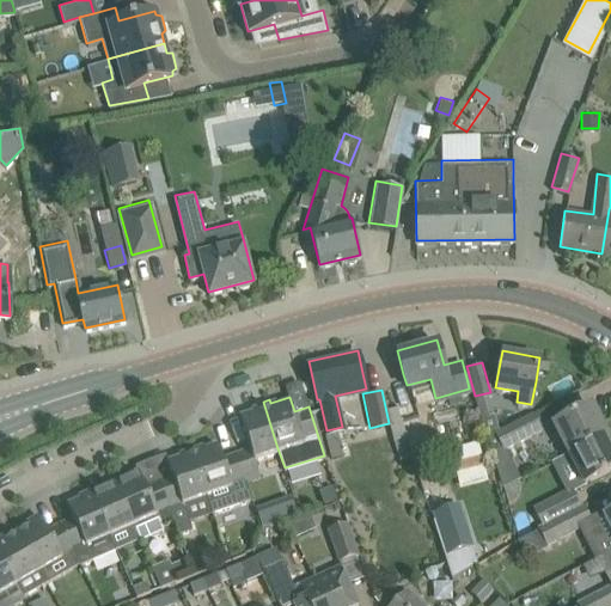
[(396,402),(409,445),(409,446),(426,440),(413,397),(396,402)]
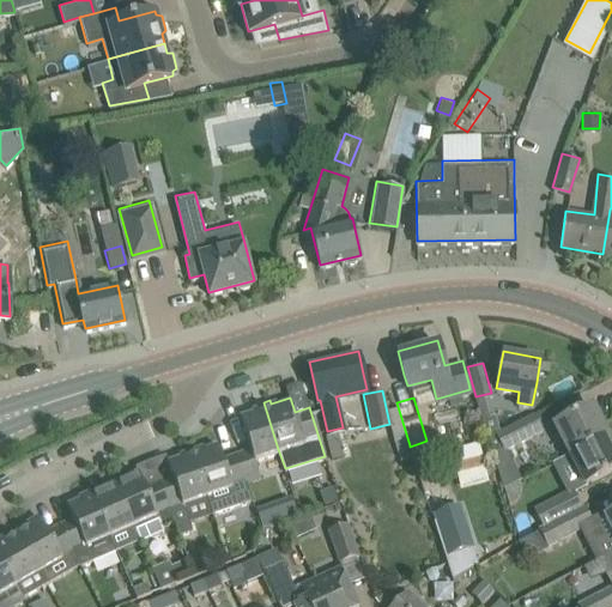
[(254,457),(278,449),(264,402),(258,405),(259,407),(240,414),(249,447),(236,450),(246,479),(259,474),(254,457)]
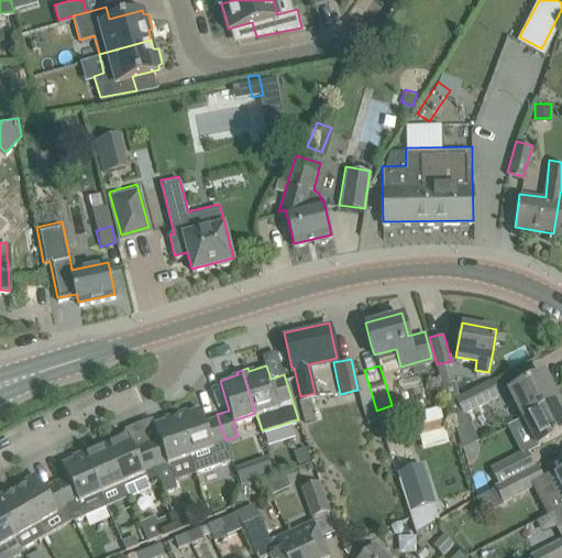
[(522,415),(557,397),(542,370),(508,387),(522,415)]
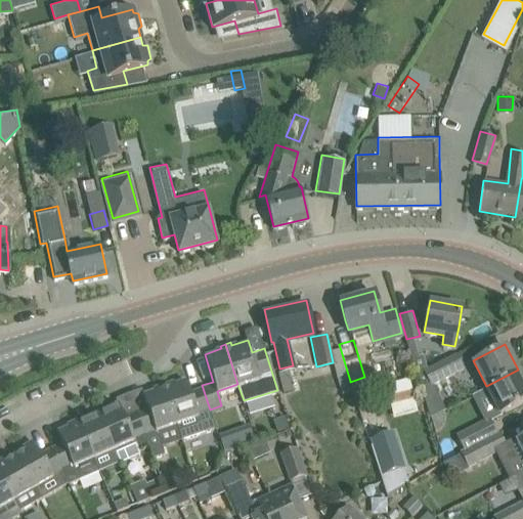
[(454,351),(423,369),(430,383),(463,366),(454,351)]
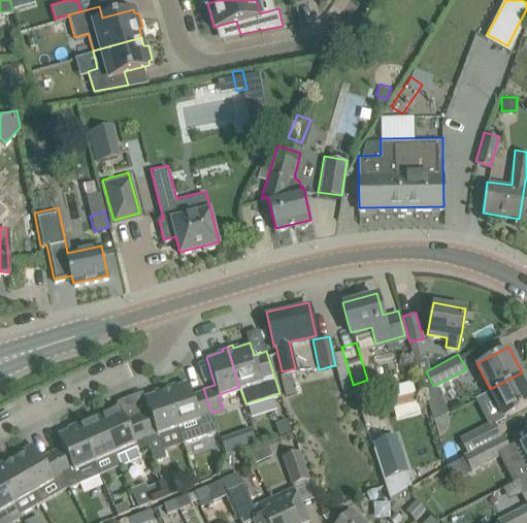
[(503,415),(517,407),(526,402),(526,382),(522,372),(490,389),(503,415)]
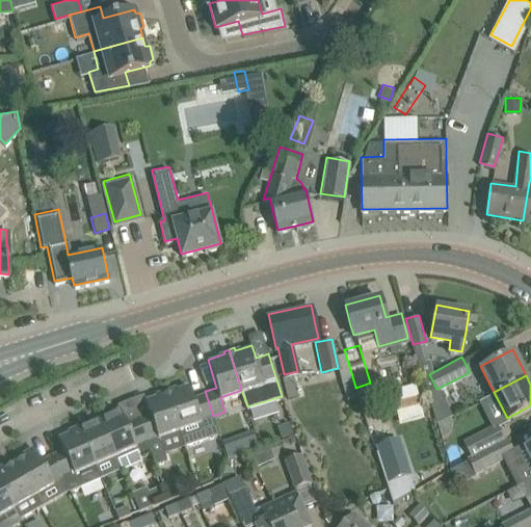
[(213,416),(205,391),(192,395),(188,384),(171,389),(170,387),(165,388),(179,428),(193,423),(197,439),(218,431),(213,416)]
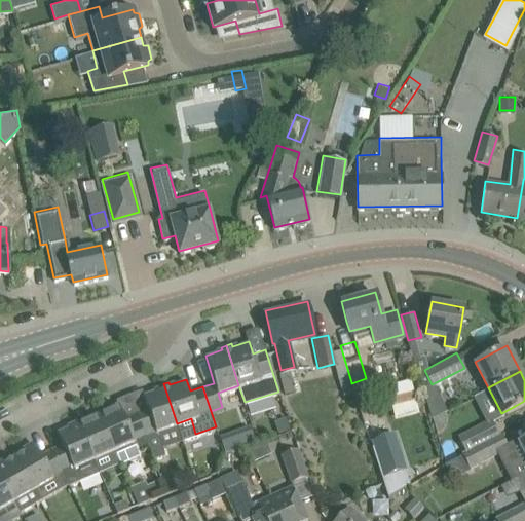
[(156,431),(177,423),(163,383),(158,385),(159,388),(143,394),(147,406),(136,410),(150,444),(149,445),(153,456),(155,455),(164,451),(156,431)]
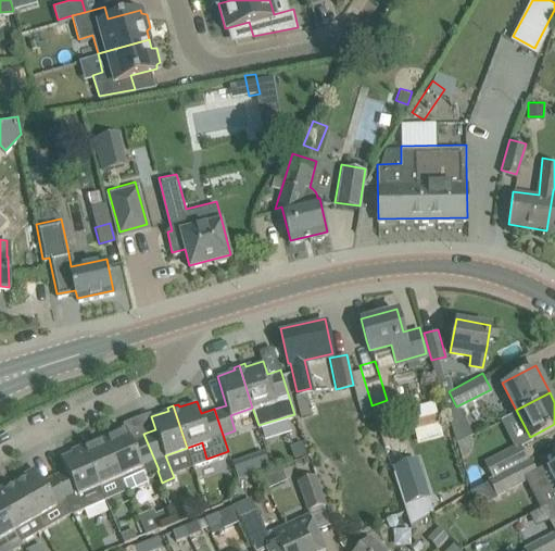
[(143,434),(130,439),(125,424),(118,427),(120,429),(103,437),(121,474),(126,489),(148,480),(146,475),(158,471),(159,470),(143,434)]
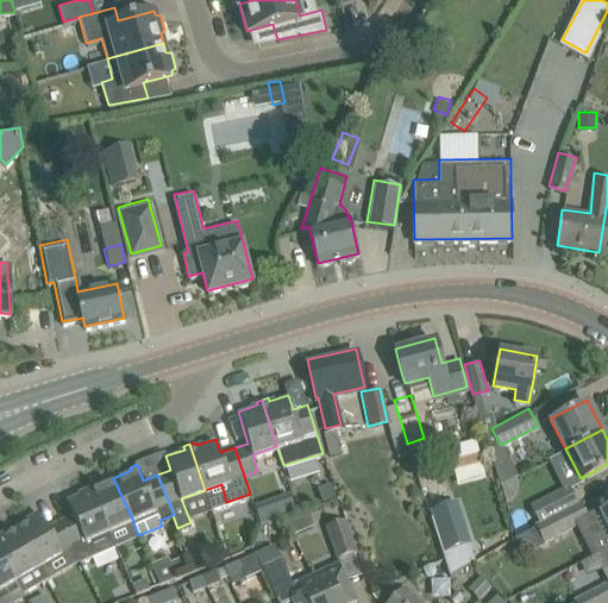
[(108,529),(132,519),(113,478),(95,485),(94,483),(89,485),(108,529)]
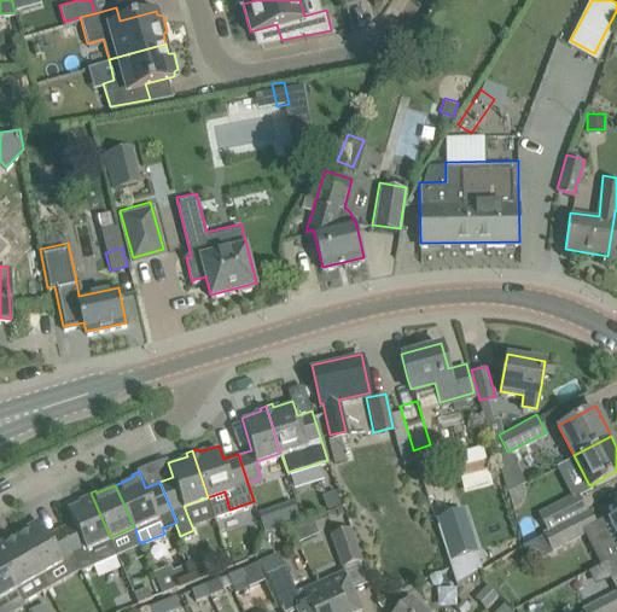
[(548,528),(586,510),(576,491),(539,511),(548,528)]
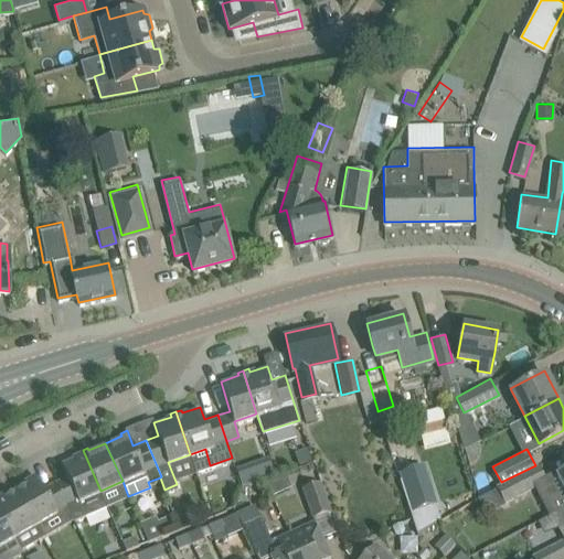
[(106,503),(100,491),(83,450),(77,452),(78,455),(61,462),(66,474),(54,480),(66,504),(68,504),(74,518),(106,503)]
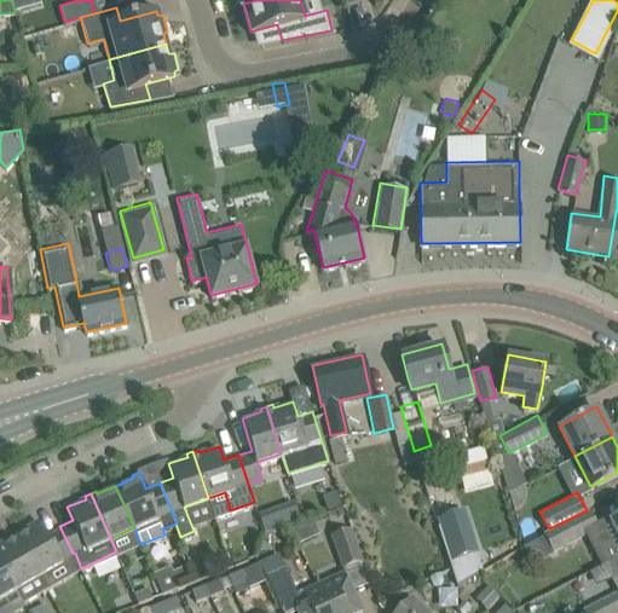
[(300,518),(295,504),(281,509),(287,524),(300,518)]
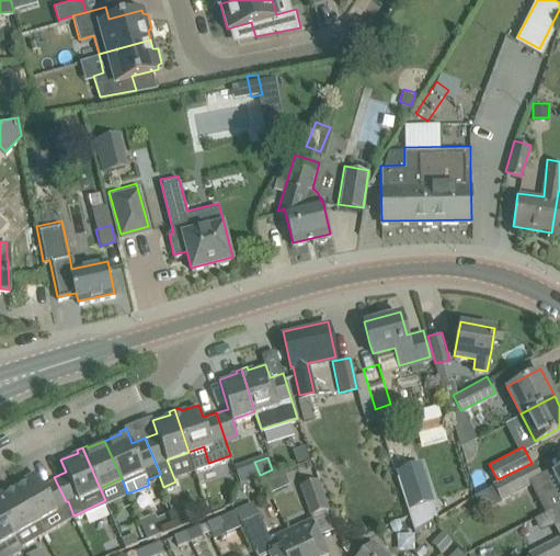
[(501,496),(540,475),(533,462),(532,463),(498,479),(494,481),(501,496)]
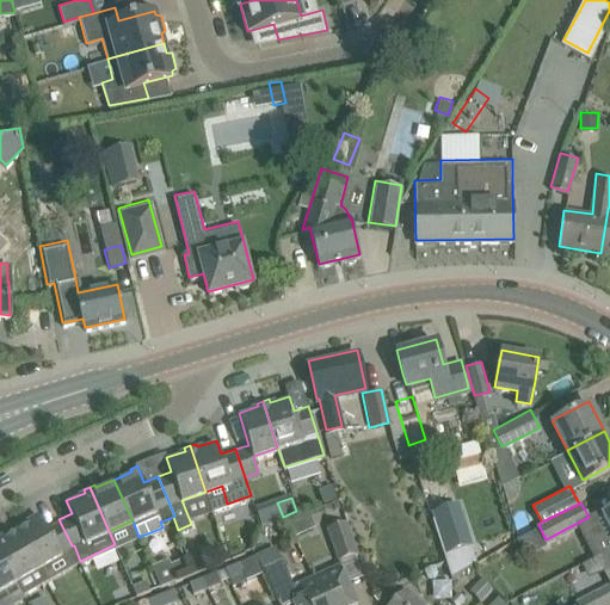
[(72,545),(59,519),(47,526),(37,511),(31,514),(34,518),(16,528),(39,567),(62,554),(61,553),(72,545)]
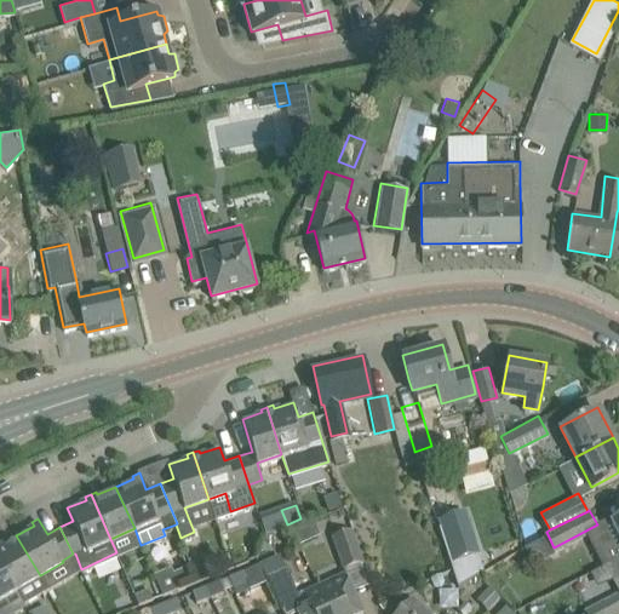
[(343,566),(361,560),(350,527),(332,533),(343,566)]
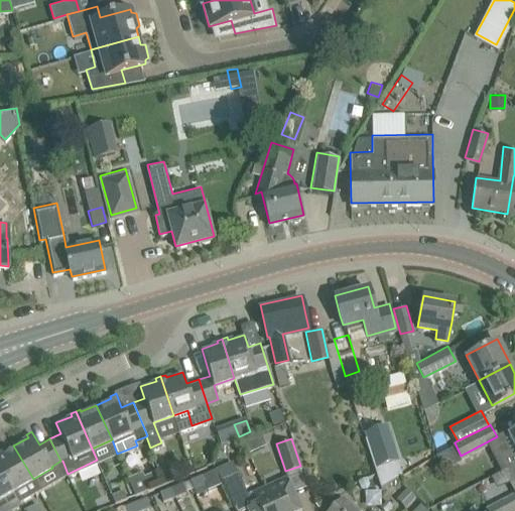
[(38,489),(33,479),(13,445),(0,453),(0,466),(13,490),(14,490),(20,500),(38,489)]
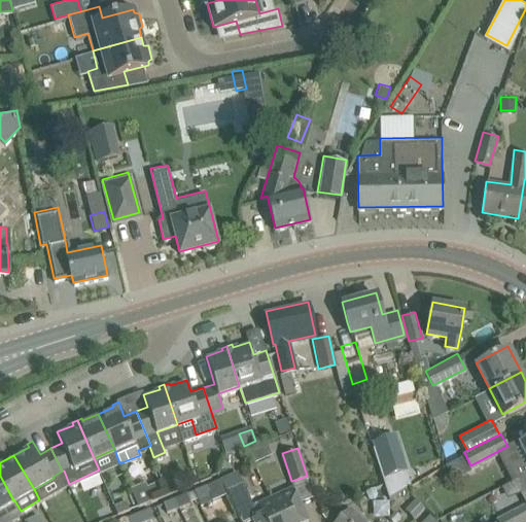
[(252,502),(242,481),(237,468),(219,476),(220,477),(225,488),(240,521),(243,521),(252,518),(253,521),(281,521),(269,495),(252,502)]
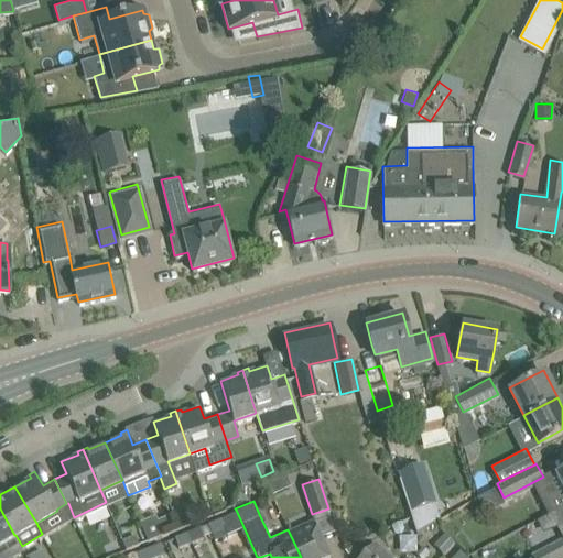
[(562,503),(541,514),(548,528),(562,520),(562,503)]
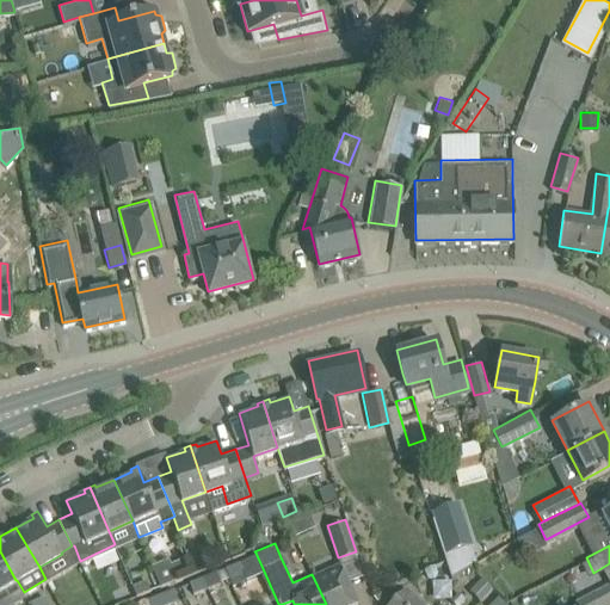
[(0,588),(16,580),(0,551),(0,588)]
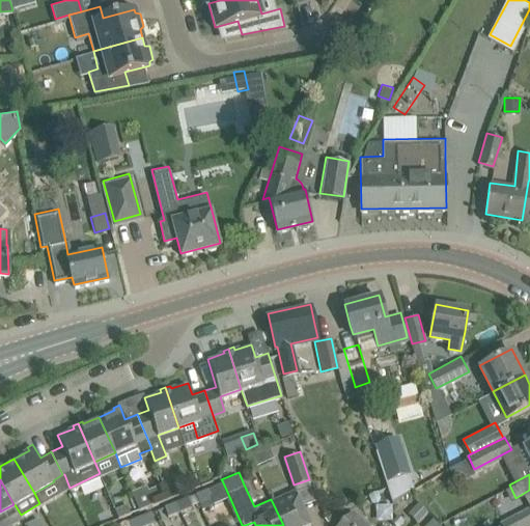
[(212,499),(227,492),(222,480),(221,479),(194,492),(198,501),(211,496),(212,499)]
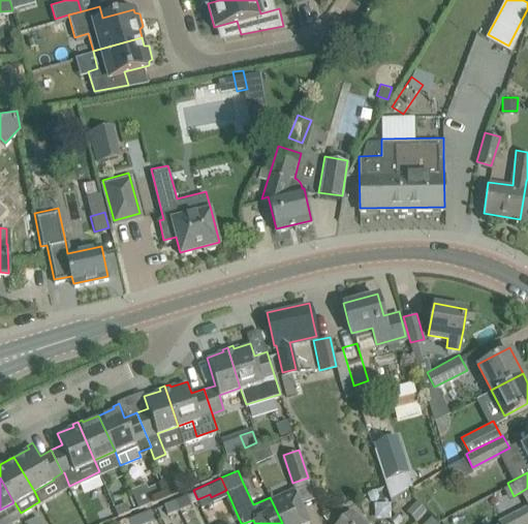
[(148,492),(146,493),(142,484),(130,488),(138,504),(151,499),(148,492)]
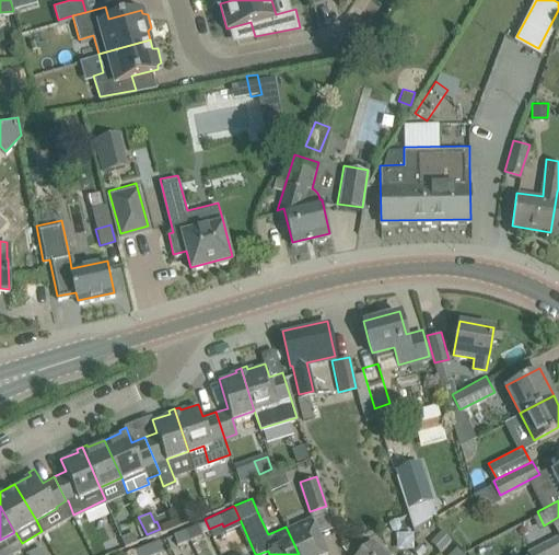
[(321,554),(327,553),(317,531),(310,516),(286,527),(299,554),(321,554)]
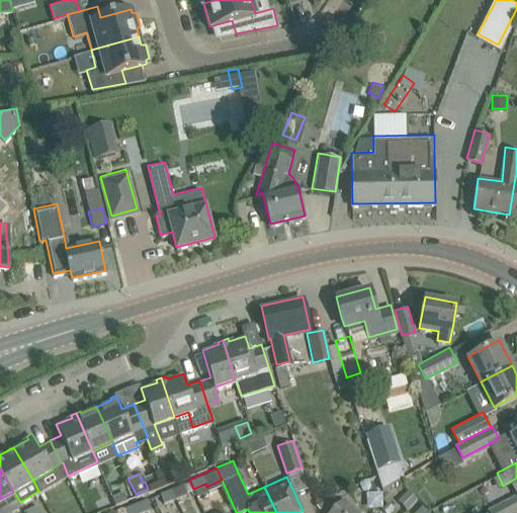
[(197,497),(193,489),(189,480),(171,488),(175,497),(179,505),(197,497)]
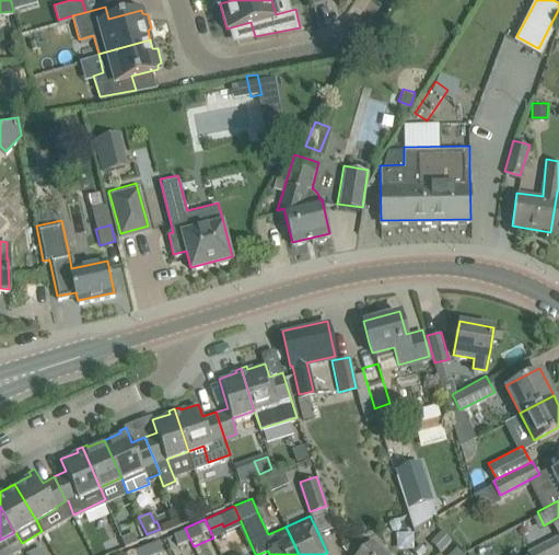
[(177,542),(189,538),(185,528),(173,533),(177,542)]
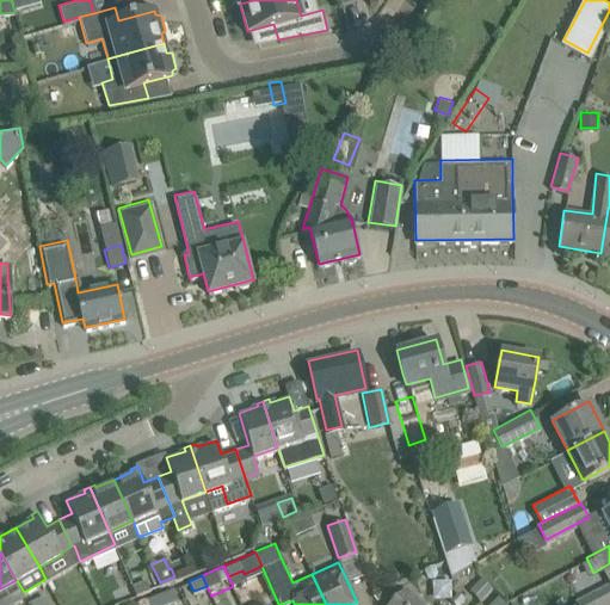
[(135,593),(149,587),(146,576),(131,582),(135,593)]
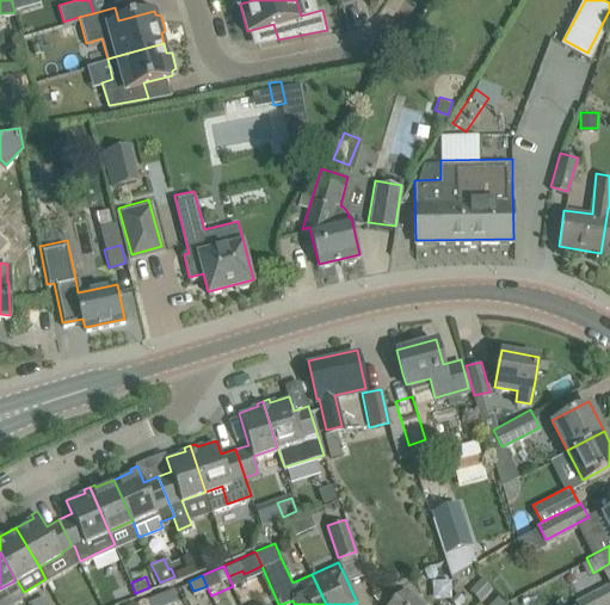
[(579,604),(601,604),(609,600),(609,581),(577,599),(579,604)]
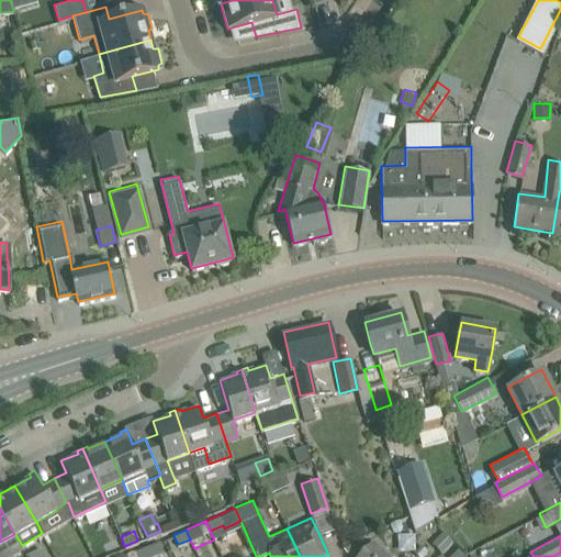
[(146,545),(150,555),(164,549),(159,541),(146,545)]
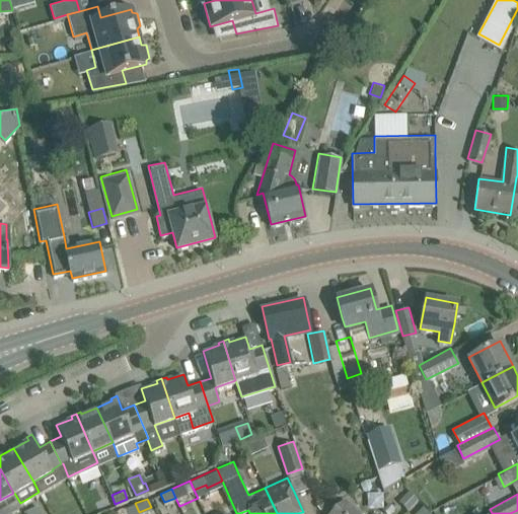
[(126,513),(134,513),(139,512),(135,503),(124,508),(126,513)]
